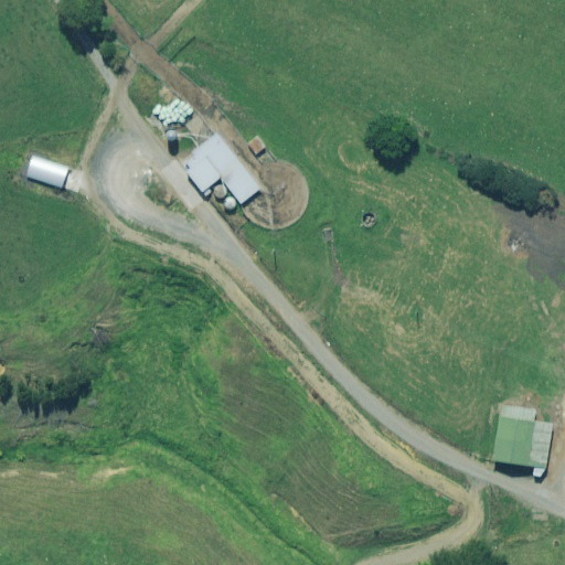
[(242,204),(262,189),(219,135),(185,161),(190,168),(187,171),(204,193),(222,179),(242,204)]
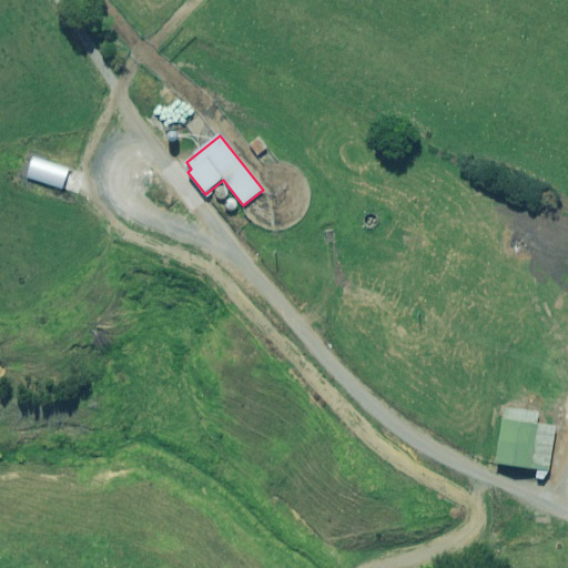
[(259,155),(269,148),(261,138),(251,144),(259,155)]
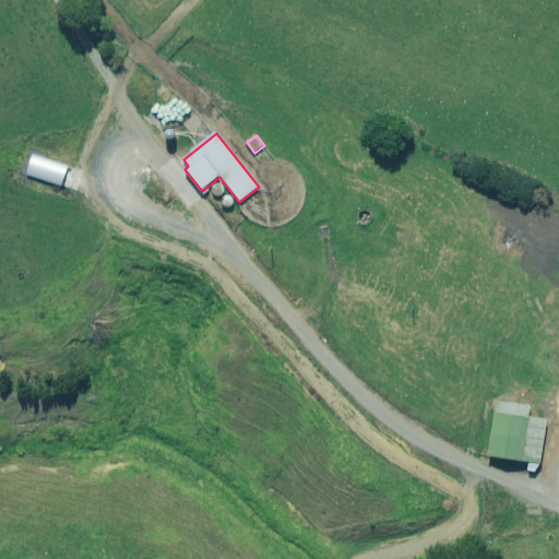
[(50,182),(56,163),(22,152),(15,171),(50,182)]
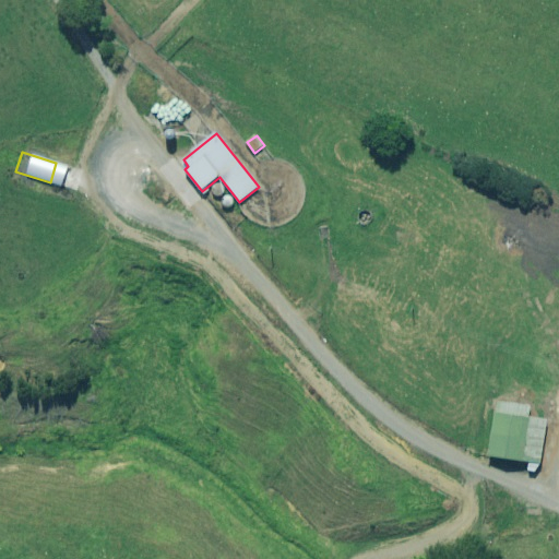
[(78,189),(82,171),(70,168),(64,185),(78,189)]
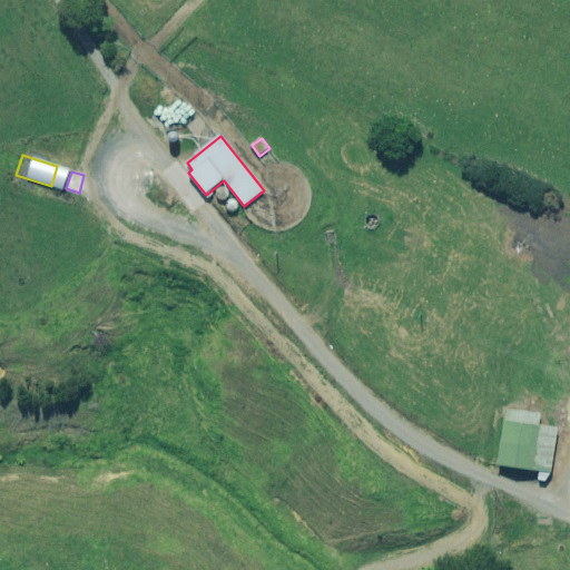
[(539,425),(541,415),(509,409),(499,464),(543,472),(550,473),(558,429),(539,425)]
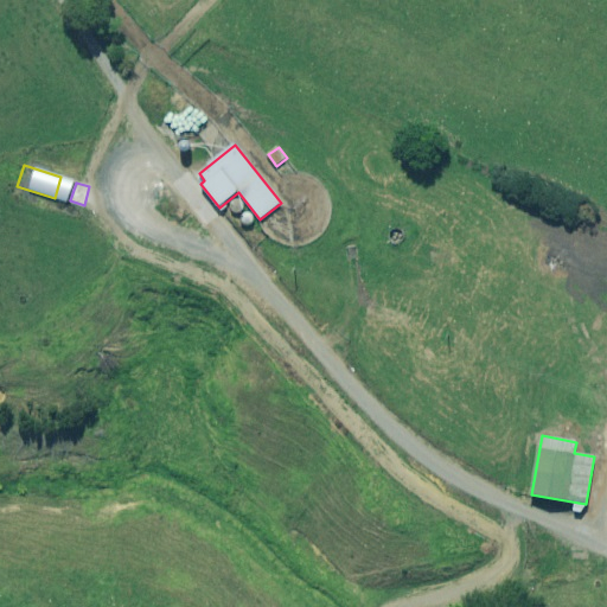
All buildings are outlined.
